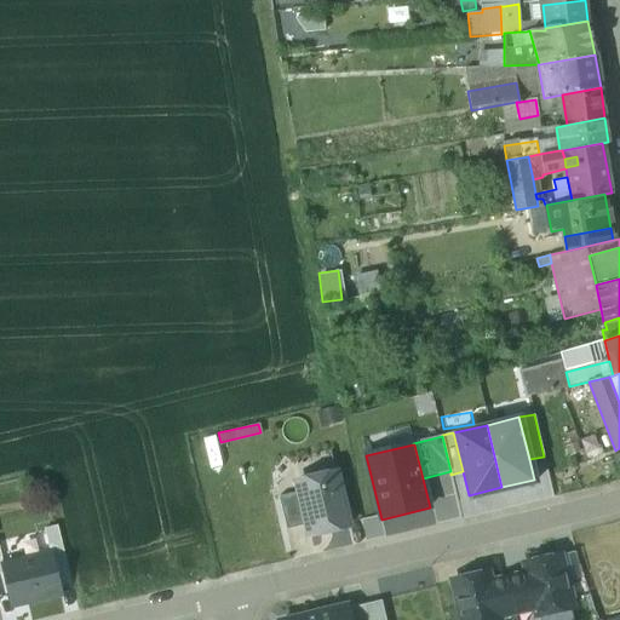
[(321,477),(297,482),(299,493),(308,526),(310,537),(348,527),(337,482),(323,486),(321,477)]
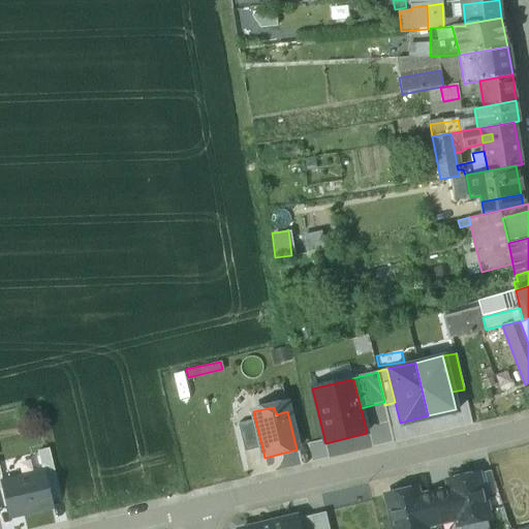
[(422,419),(392,427),(396,441),(426,433),(422,419)]
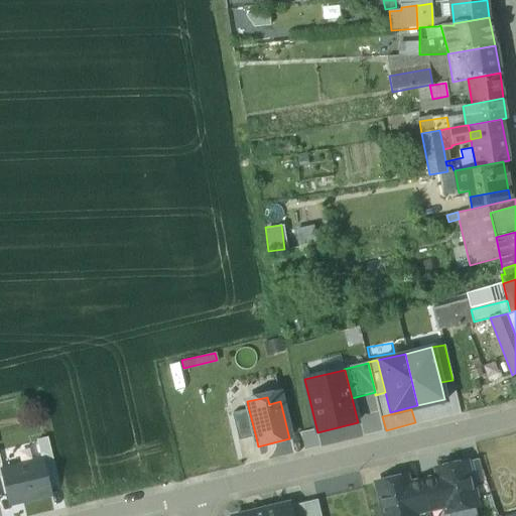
[(249,410),(232,414),(238,441),(256,437),(249,410)]
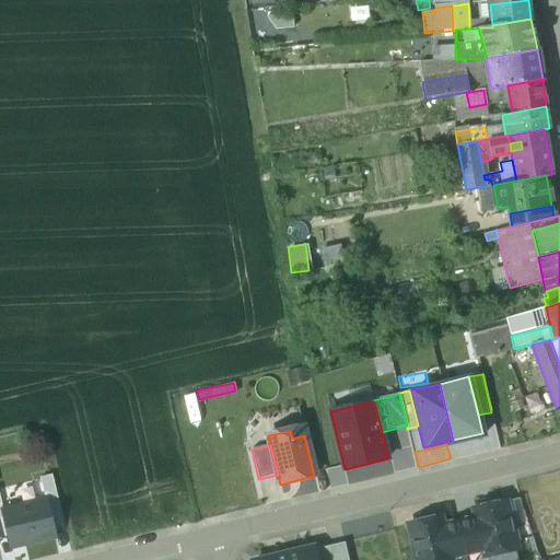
[(51,476),(39,478),(45,501),(47,508),(59,504),(51,476)]
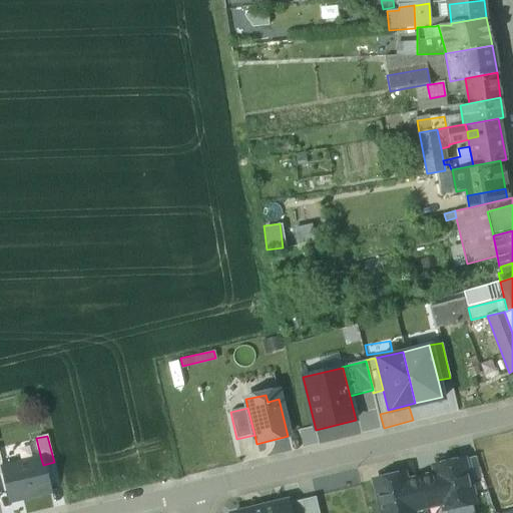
[(41,459),(3,468),(4,474),(11,502),(49,492),(43,465),(41,459)]
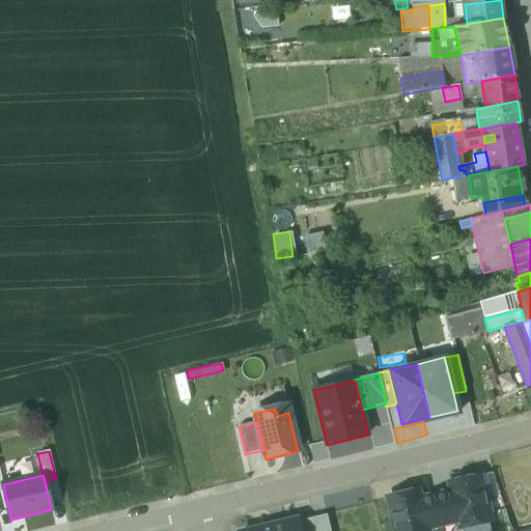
[(468,479),(467,477),(458,478),(459,481),(450,483),(452,493),(458,521),(460,528),(488,521),(487,513),(491,512),(486,499),(483,499),(478,476),(468,479)]
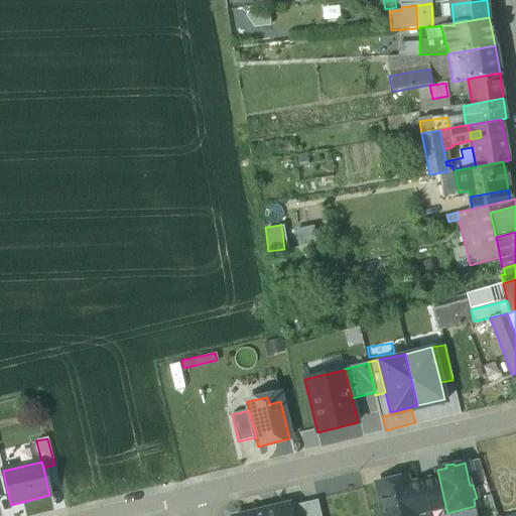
[(405,477),(396,479),(395,477),(387,479),(388,481),(377,484),(382,505),(380,506),(381,515),(414,515),(413,513),(407,486),(405,477)]
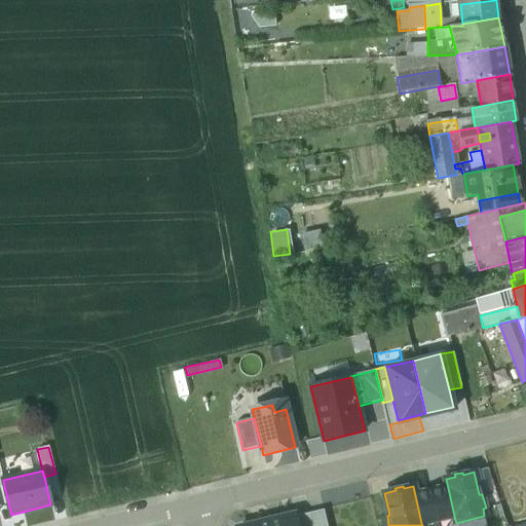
[(448,488),(431,491),(438,520),(454,516),(448,488)]
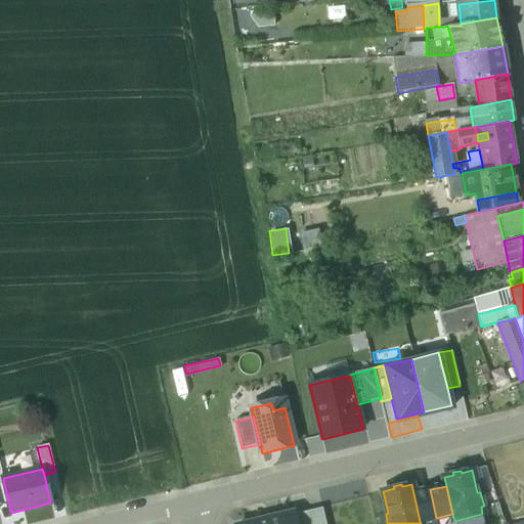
[(430,489),(413,493),(420,521),(436,518),(430,489)]
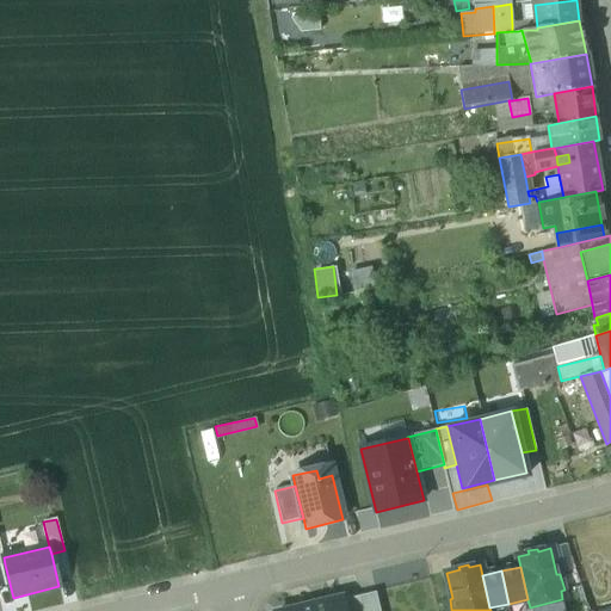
[(364,610),(360,597),(344,602),(345,610),(364,610)]
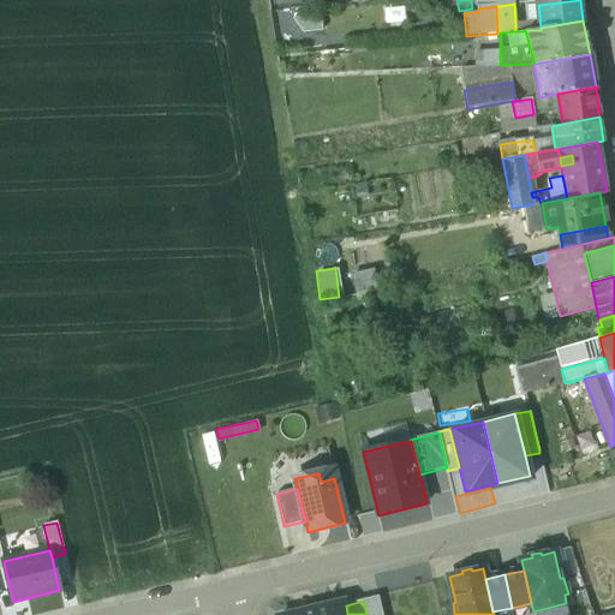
[(345,603),(296,614),(347,614),(346,605),(345,603)]
